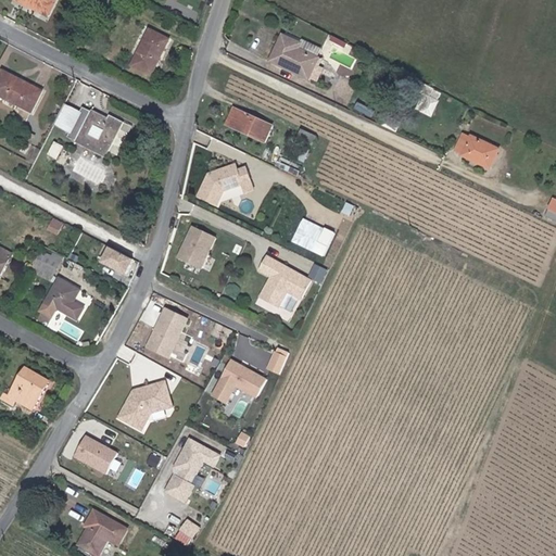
[(48,0),(25,0),(43,10),(48,0)]
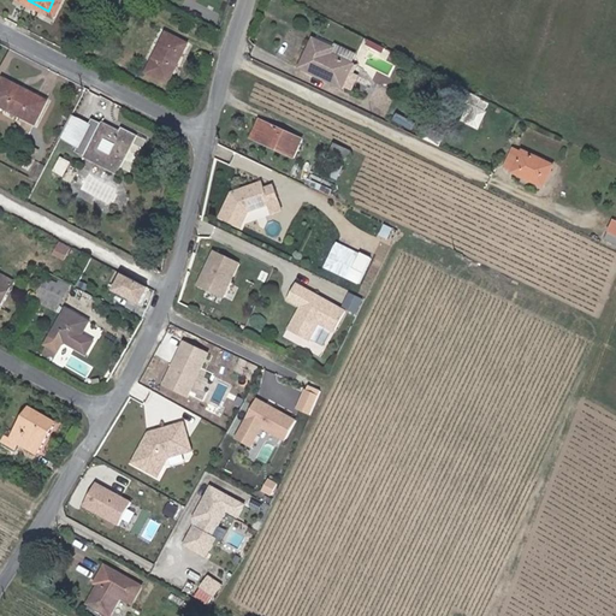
[(183,37),(163,27),(142,66),(164,77),(183,37)]
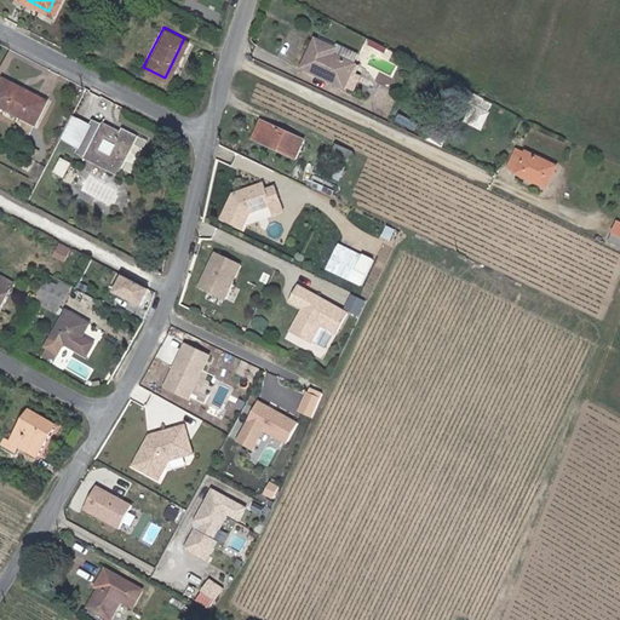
[(316,40),(306,62),(348,81),(355,64),(342,58),(333,55),(336,49),(316,40)]
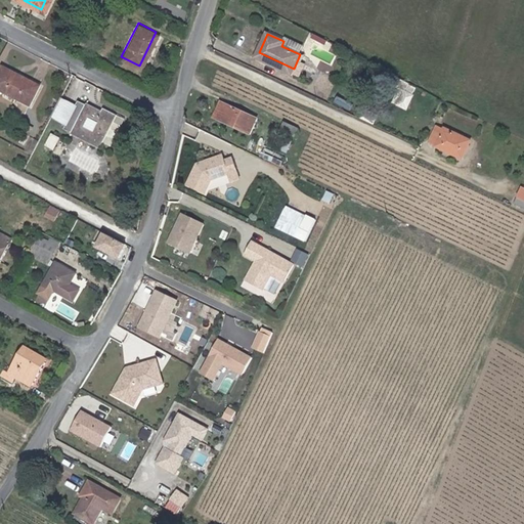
[(325,40),(314,35),(312,39),(323,44),(325,40)]
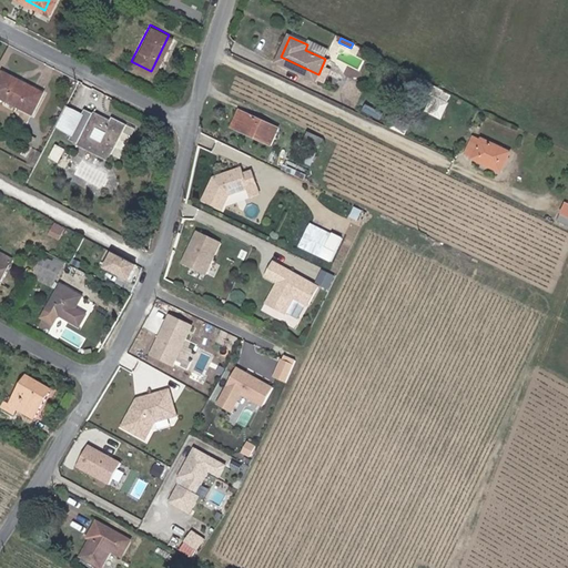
[(313,53),(316,46),(308,42),(307,44),(305,50),(313,53)]
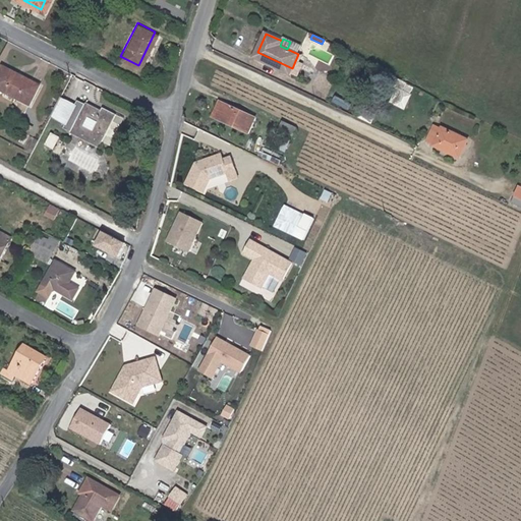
[(334,56),(316,47),(314,51),(311,49),(308,54),(330,64),(334,56)]
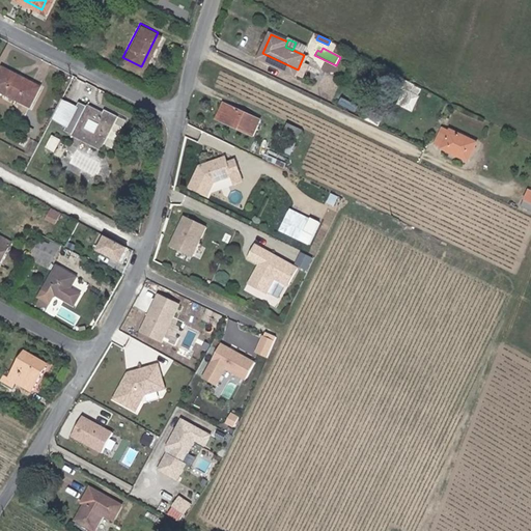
[(298,70),(262,53),(259,58),(295,75),(298,70)]
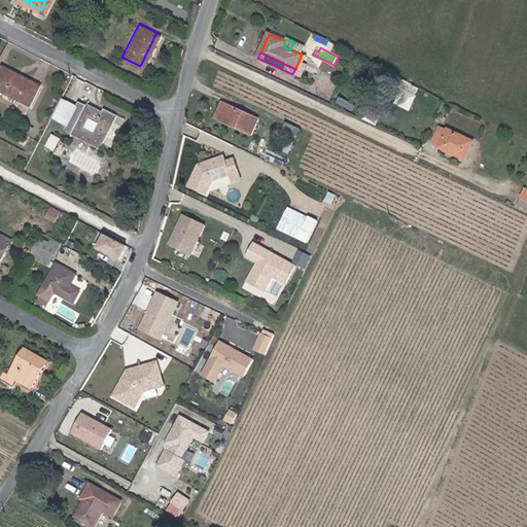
[(299,77),(308,58),(302,55),(295,69),(292,74),(299,77)]
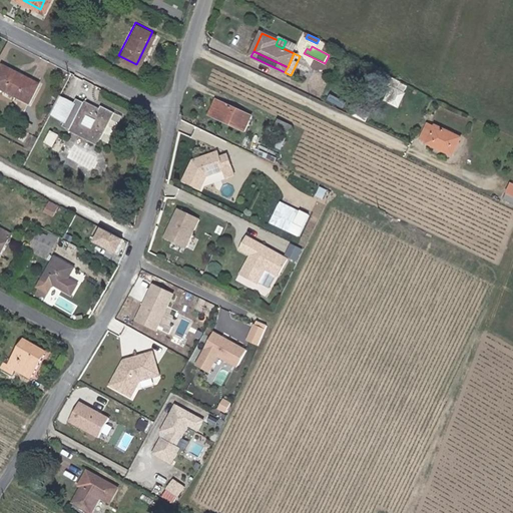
[(36,80),(0,62),(0,85),(27,99),(36,80)]
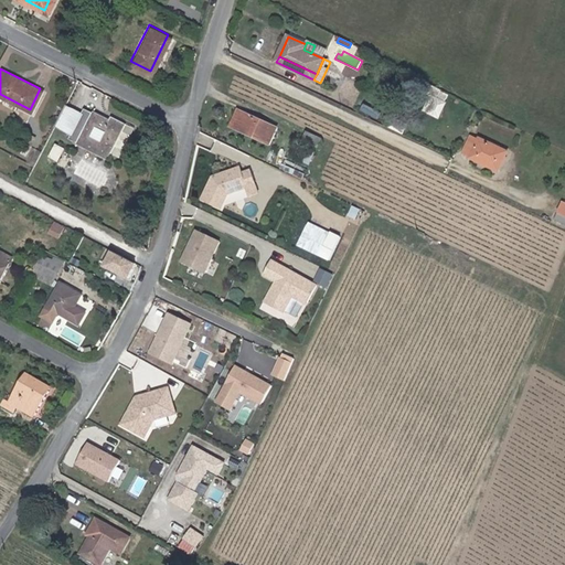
[(429,112),(436,97),(430,94),(424,109),(429,112)]
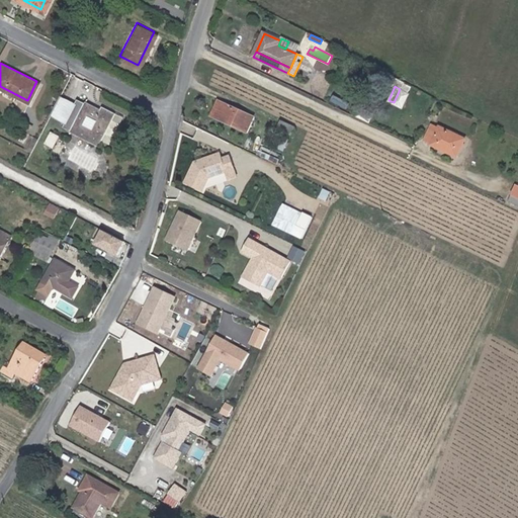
[(402,106),(408,93),(400,89),(394,102),(402,106)]
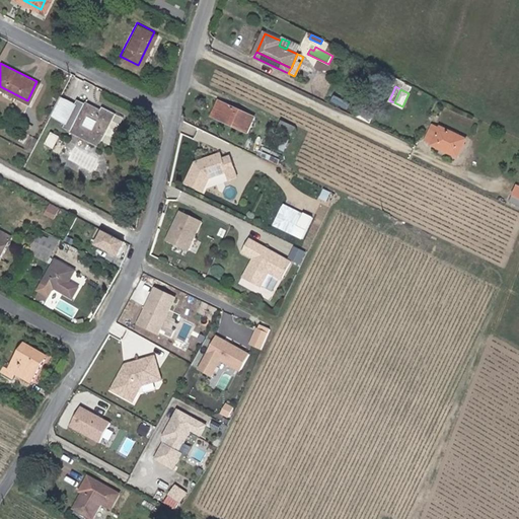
[(98,106),(77,96),(72,108),(78,112),(69,129),(98,142),(114,108),(100,102),(98,106)]
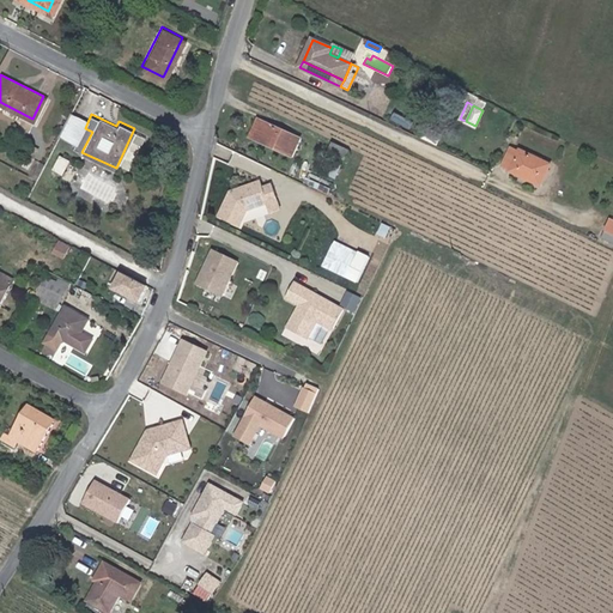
[(252,137),(293,156),(303,135),(260,116),(252,137)]
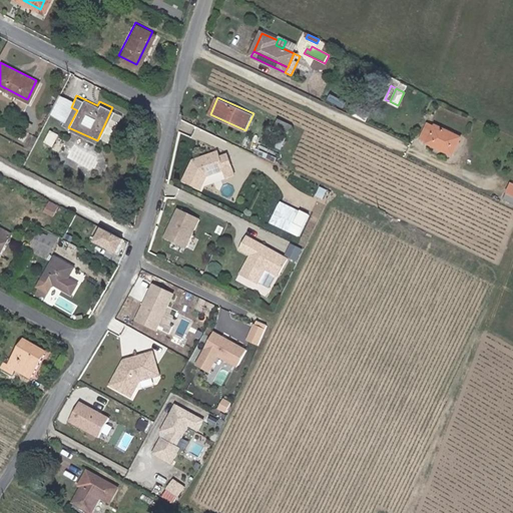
[(77,110),(71,107),(62,124),(68,127),(77,110)]
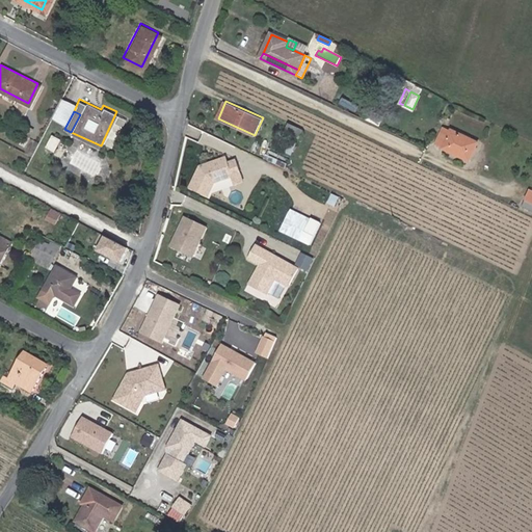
[(291,123),(288,128),(301,133),(303,128),(291,123)]
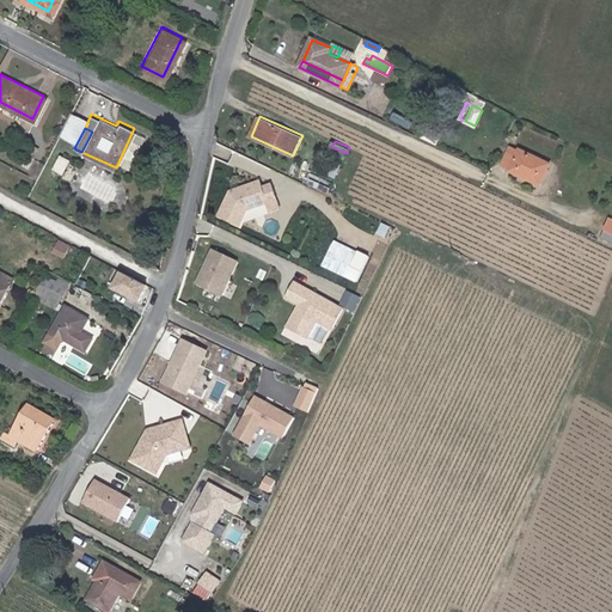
[(510,145),(502,163),(512,167),(520,148),(510,145)]
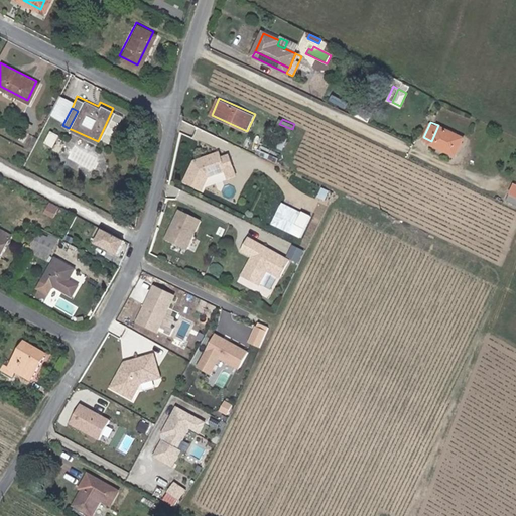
[(292,129),(279,124),(277,129),(289,135),(292,129)]
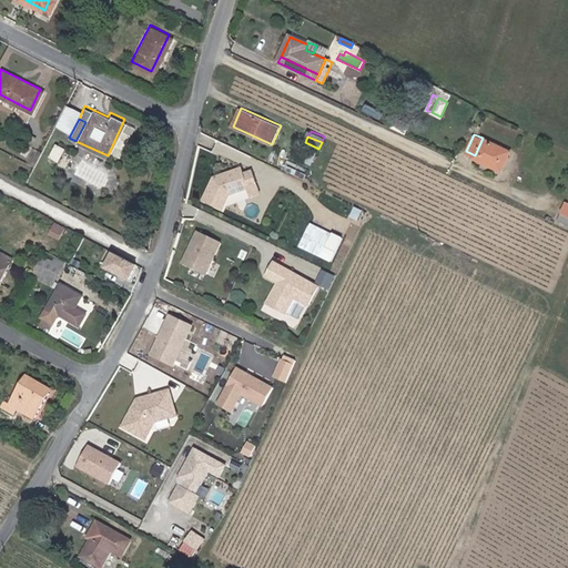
[(474,156),(501,170),(510,150),(483,137),(483,138),(475,155),(474,156)]
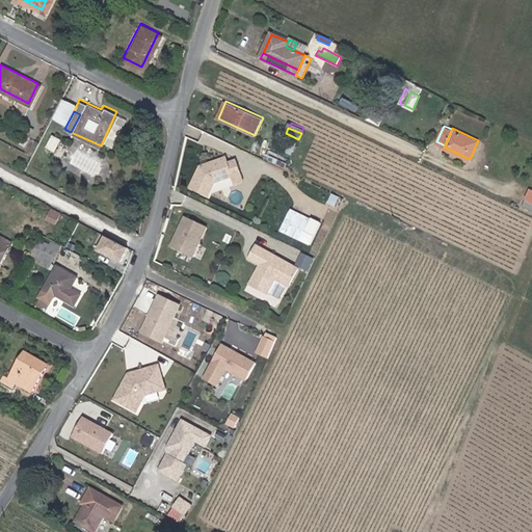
[(237,171),(233,160),(224,163),(222,157),(197,166),(220,178),(229,175),(237,171)]
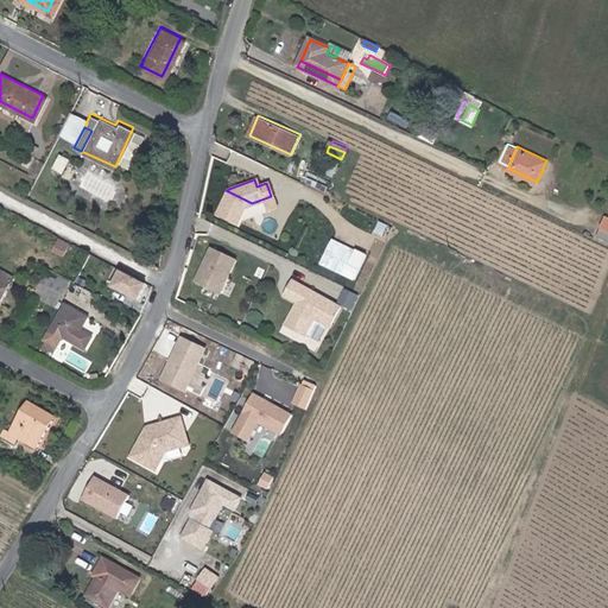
[(235,223),(242,206),(252,203),(226,190),(215,214),(235,223)]
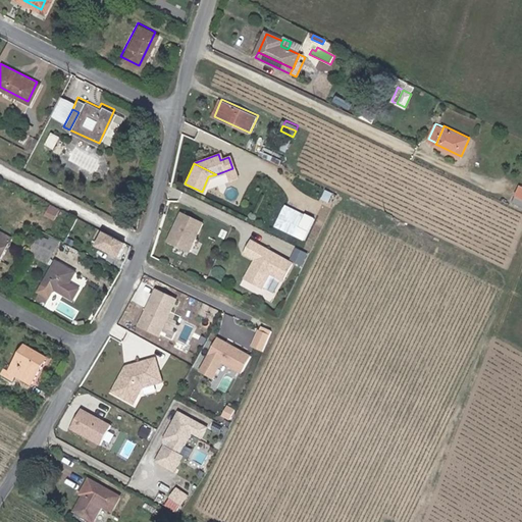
[(236,177),(232,168),(224,171),(228,180),(236,177)]
